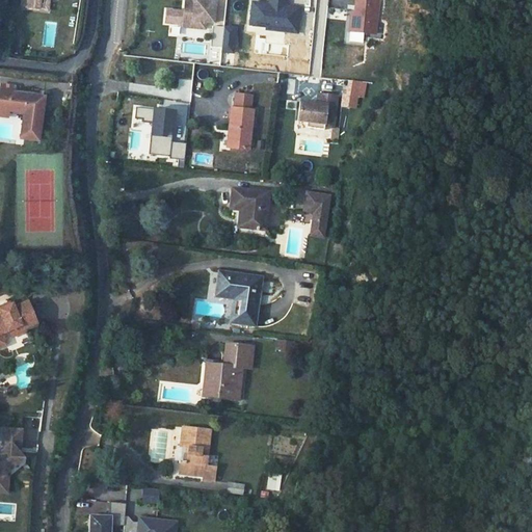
[(30,0),(30,6),(44,8),(44,4),(46,4),(46,0),(30,0)]
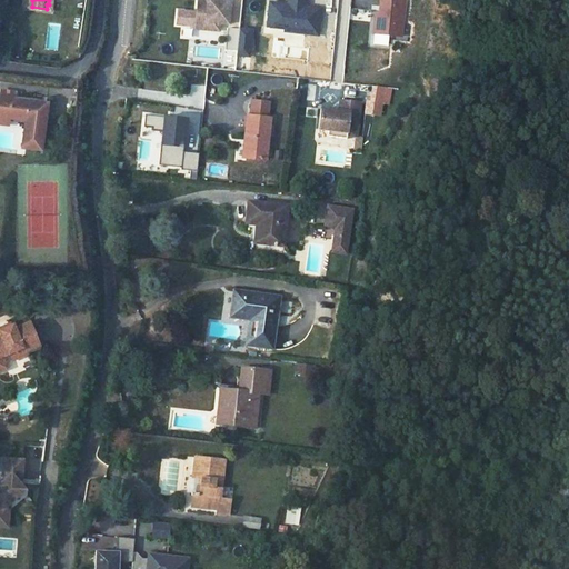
[(47,5),(47,9),(57,10),(57,0),(49,0),(49,5),(47,5)]
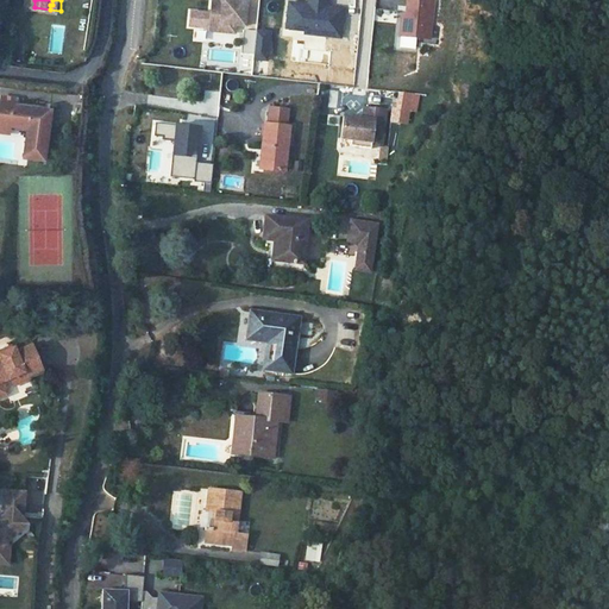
[(217,0),(215,25),(226,26),(227,18),(242,19),(250,20),(251,0),(217,0)]
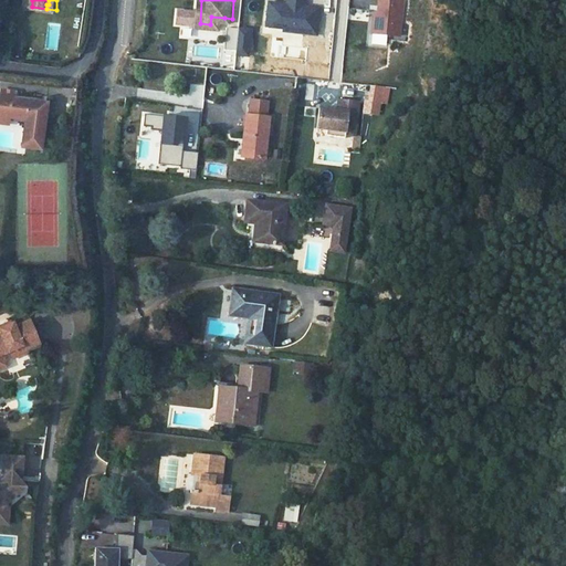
[(305,4),(305,0),(286,0),(286,3),(269,1),(266,27),(283,28),(283,31),(318,35),(321,7),(305,4)]
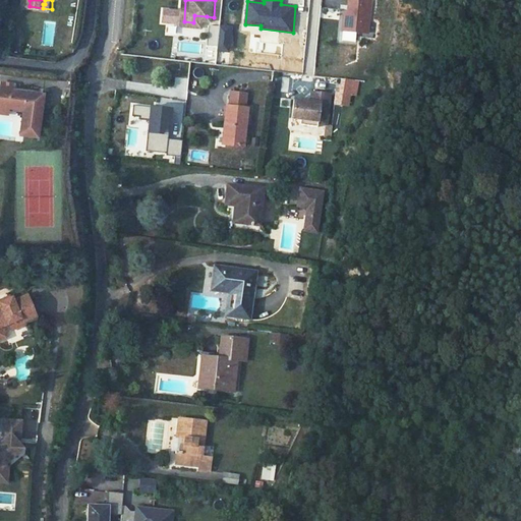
[(349,0),(349,12),(342,12),(340,31),(370,33),(372,0),(349,0)]
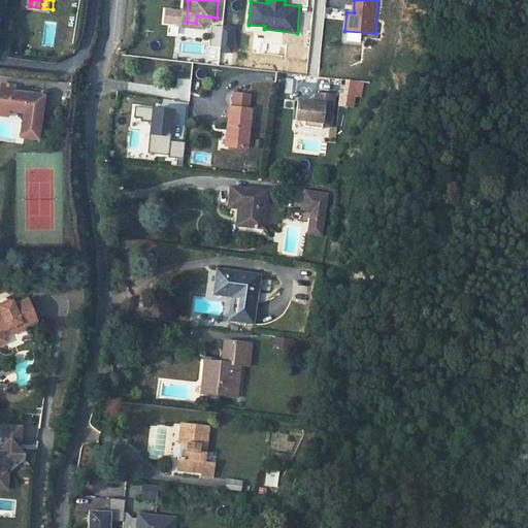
[(224,50),(233,50),(233,28),(225,27),(224,50)]
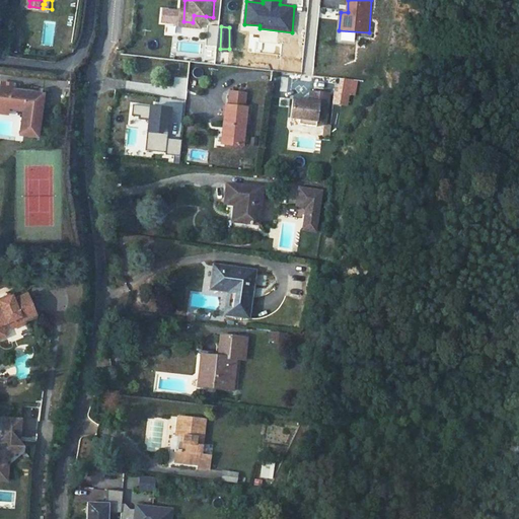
[(15,41),(13,50),(20,51),(21,42),(15,41)]
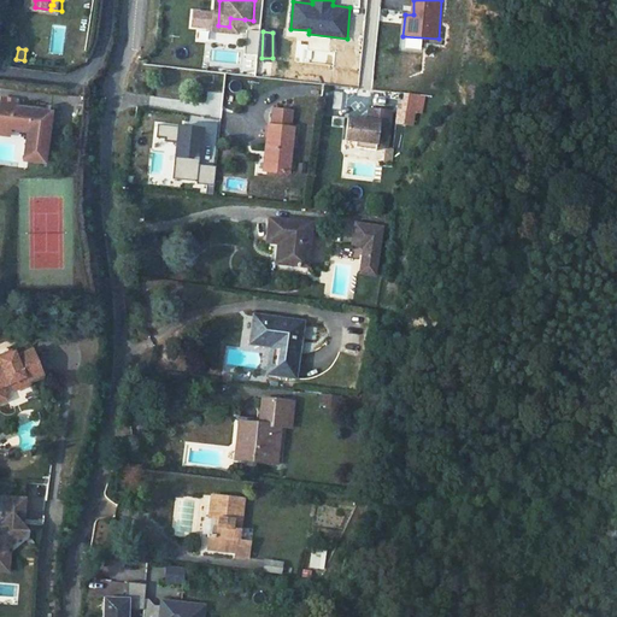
[(342,109),(344,92),(334,90),(333,109),(342,109)]
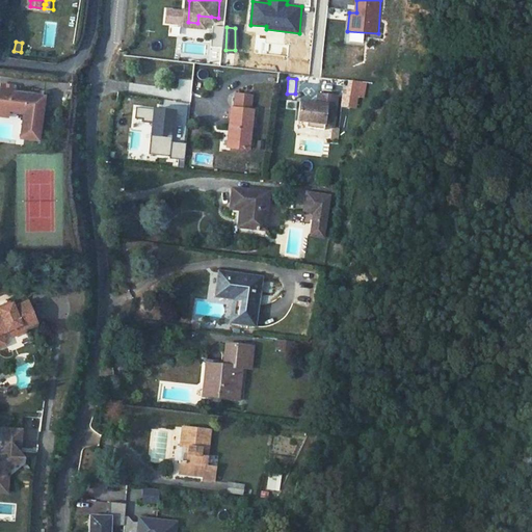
[(0,106),(6,108),(20,110),(16,136),(34,139),(42,96),(8,90),(9,83),(0,81),(0,106)]
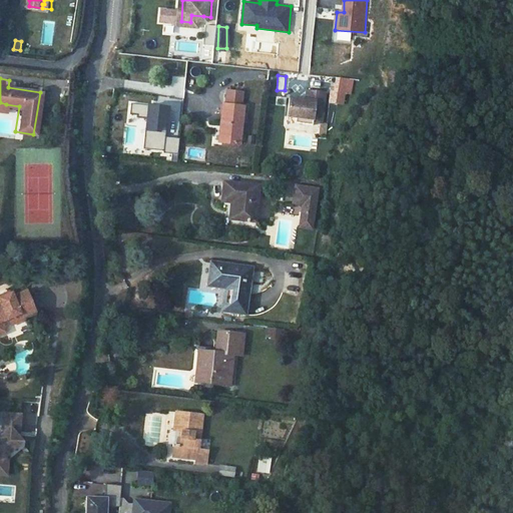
[(351,93),(352,87),(340,86),(339,102),(344,103),(345,93),(351,93)]
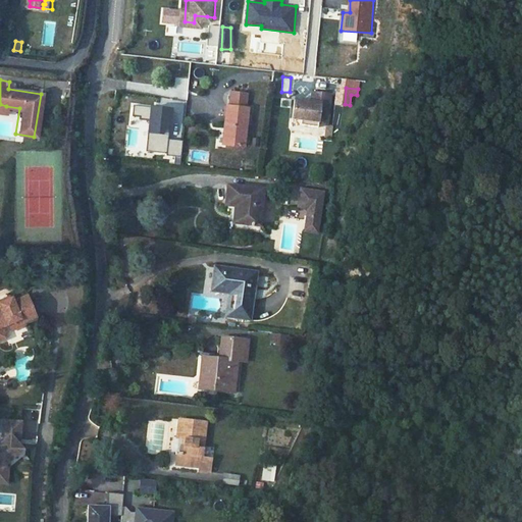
[(332,93),(313,91),(312,100),(296,99),(294,117),(303,118),(319,120),(319,122),(328,124),(332,93)]
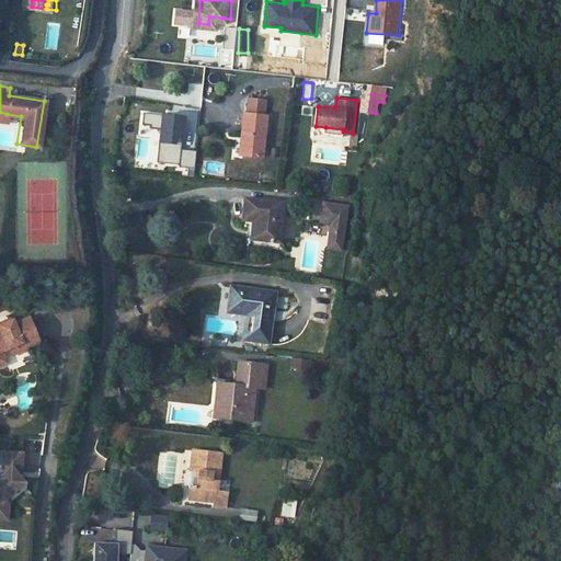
[(268,115),(243,112),(241,134),(244,134),(242,156),(263,158),(268,115)]
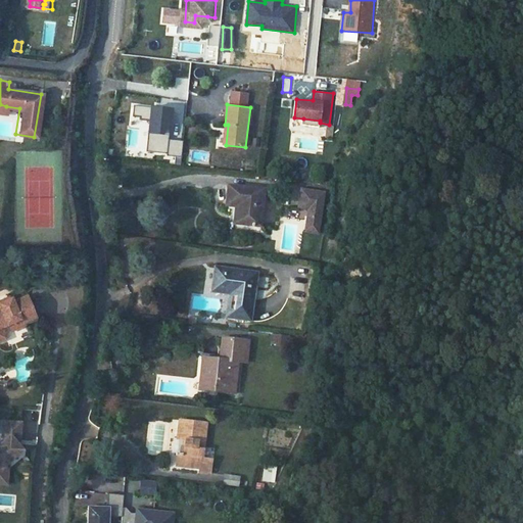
[(141,120),(150,121),(151,107),(135,105),(134,115),(141,116),(141,120)]
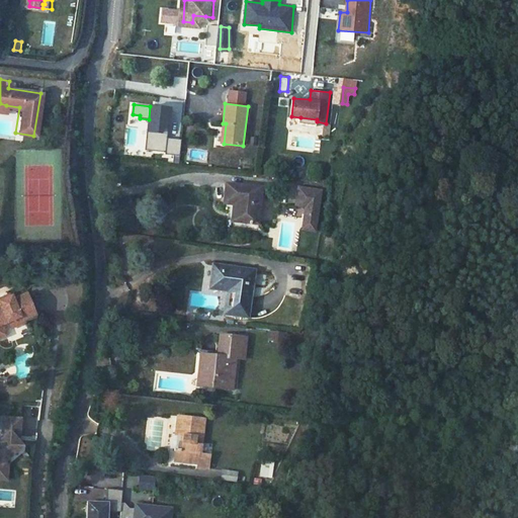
[(171,108),(150,106),(149,119),(148,131),(168,133),(171,108)]
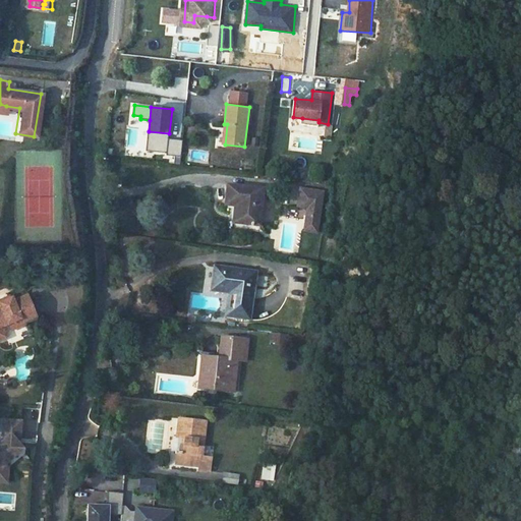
[(169,133),(149,131),(147,150),(167,152),(169,138),(169,133)]
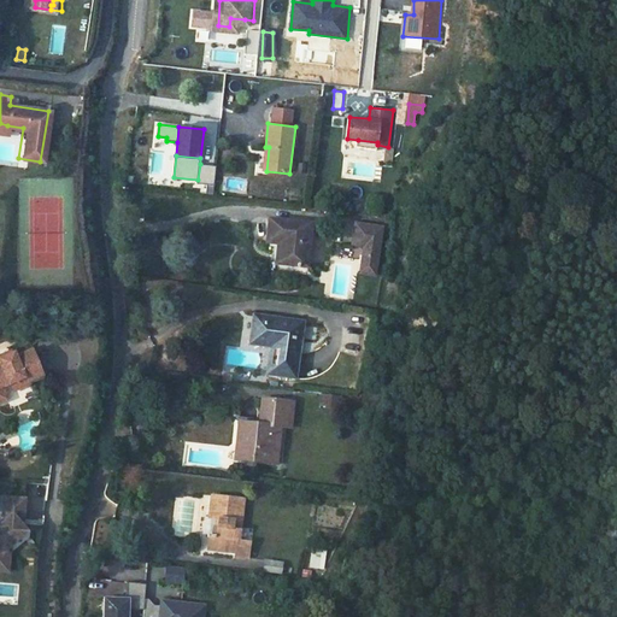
[(216,166),(200,164),(198,180),(198,182),(213,184),(216,166)]
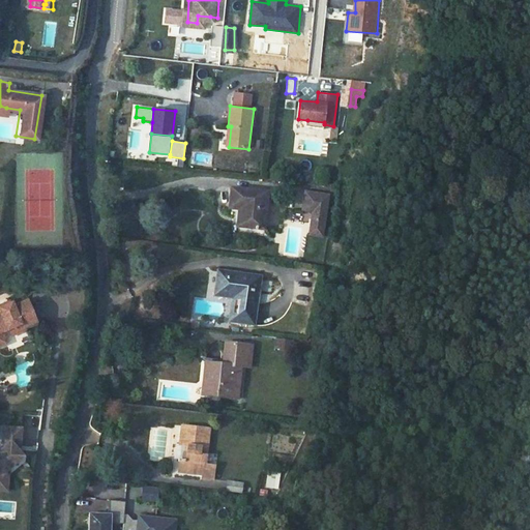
[(238,227),(262,229),(266,193),(232,188),(230,207),(240,208),(238,227)]
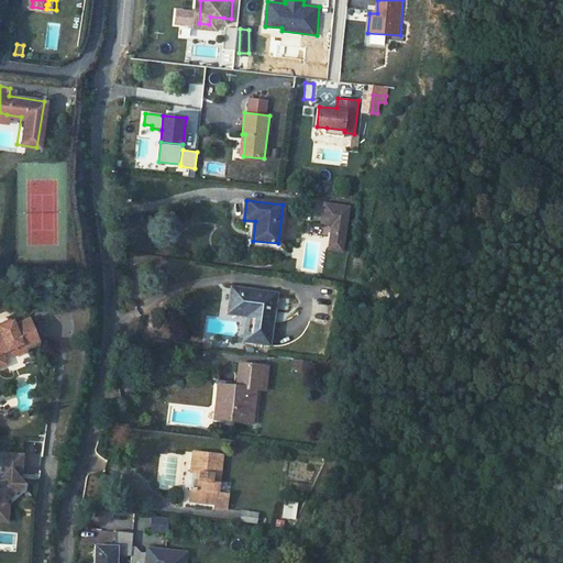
[(345,206),(321,202),(319,222),(330,223),(328,247),(342,249),(345,206)]
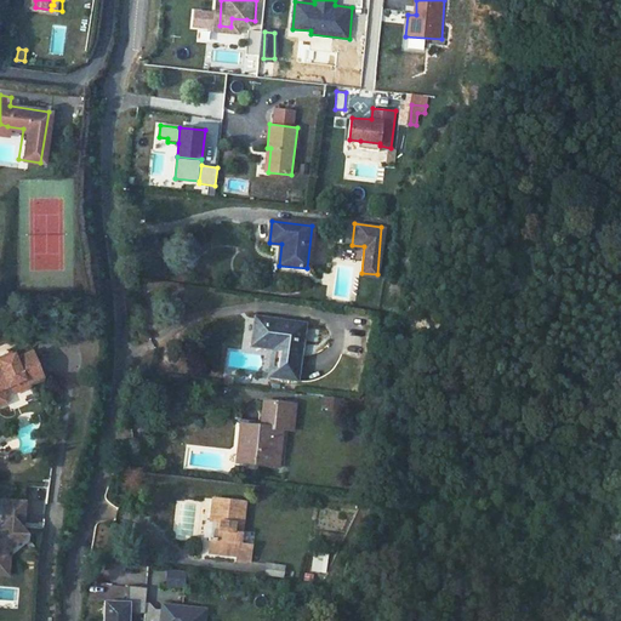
[(265,319),(254,317),(251,342),(275,345),(272,375),(297,380),(305,324),(280,320),(280,317),(265,315),(265,319)]
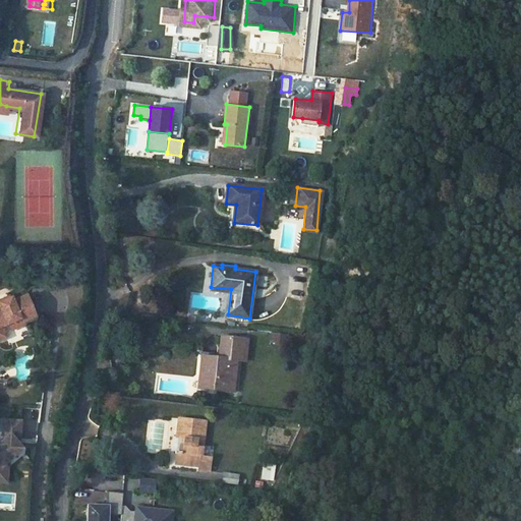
[(2,333),(7,343),(19,336),(16,330),(22,327),(36,320),(41,316),(32,300),(21,306),(19,304),(7,310),(10,313),(0,319),(6,331),(2,333)]
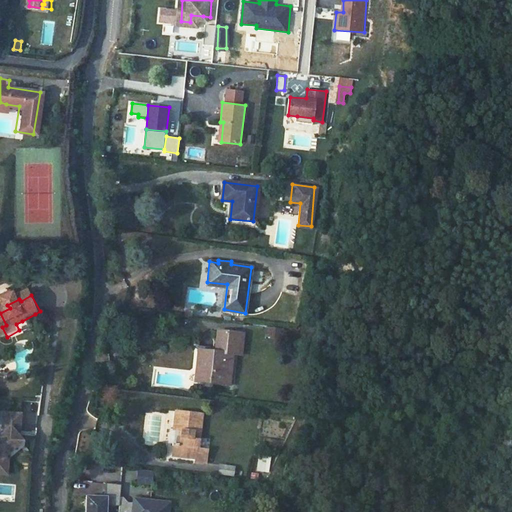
[(35,314),(22,321),(25,328),(38,320),(35,314)]
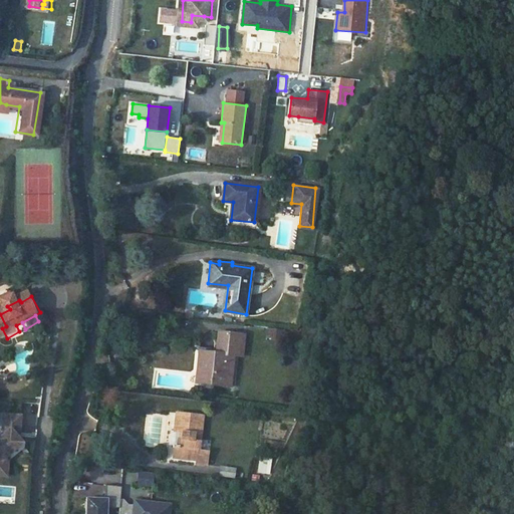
[(267,327),(266,339),(285,340),(285,329),(267,327)]
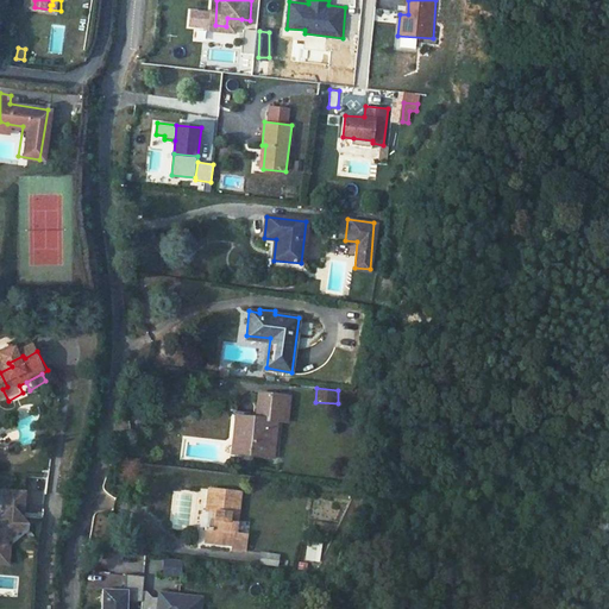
[(274,457),(277,421),(283,422),(284,395),(258,393),(256,416),(237,414),(233,439),(250,440),(249,454),(274,457)]
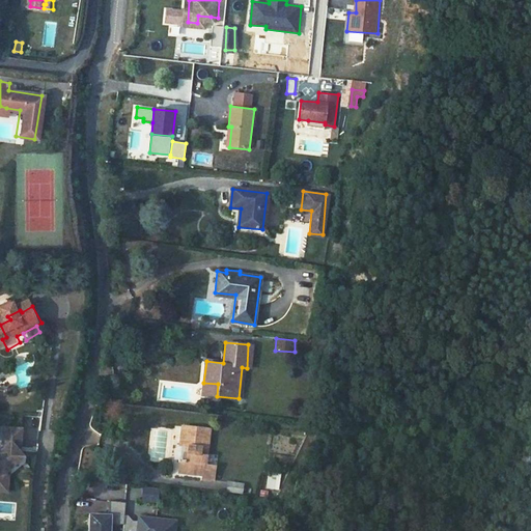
[(20,426),(2,425),(1,443),(4,445),(0,448),(0,483),(2,484),(2,473),(8,467),(22,454),(16,447),(16,443),(19,444),(20,426)]
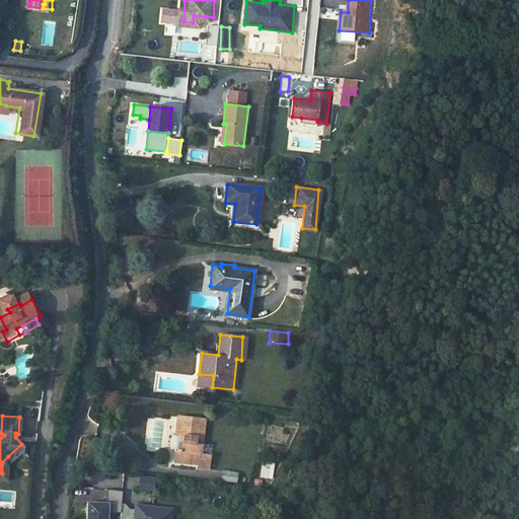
[(214,428),(187,424),(184,442),(193,442),(192,449),(188,449),(186,467),(207,469),(206,475),(217,476),(219,461),(209,460),(214,428)]
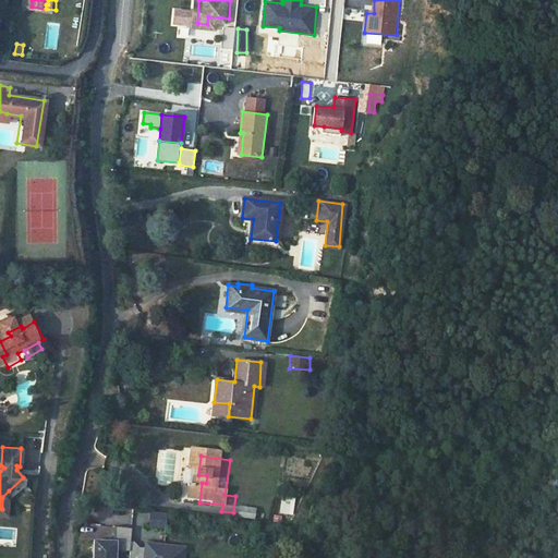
[(2,509),(0,508),(0,513),(8,514),(9,490),(2,497),(2,509)]
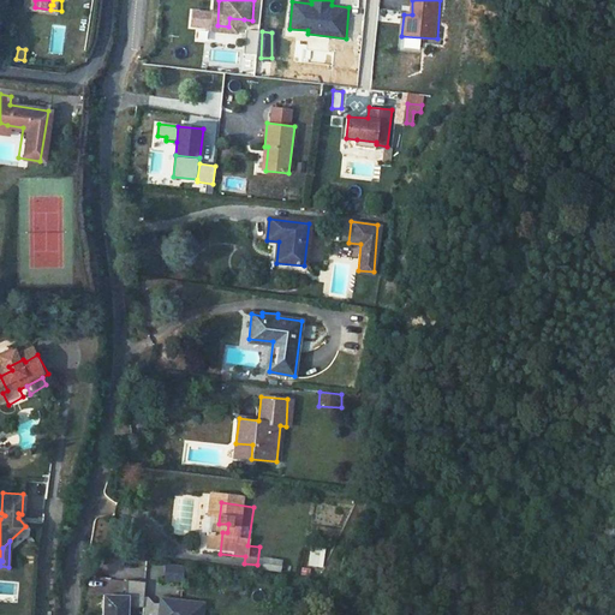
[(327,548),(318,547),(315,566),(324,567),(327,548)]
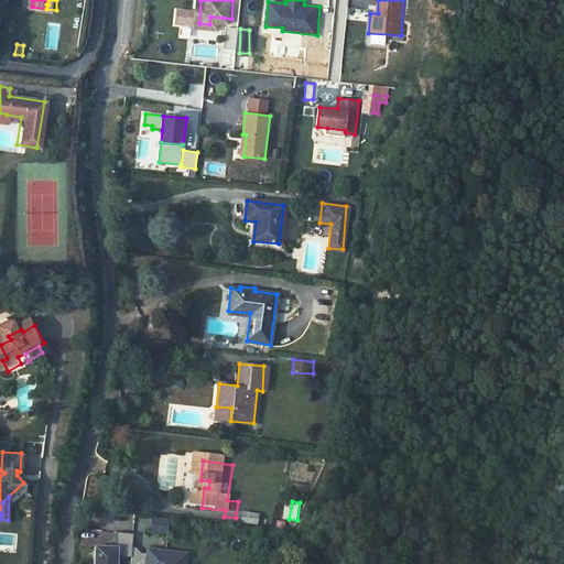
[(241,521),(259,523),(260,512),(243,510),(241,521)]
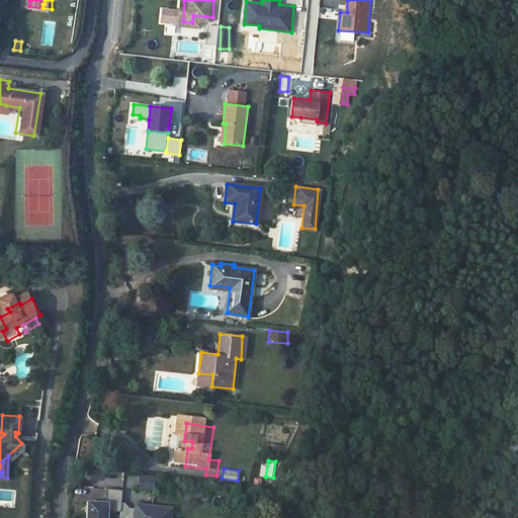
[(139,489),(155,491),(157,476),(141,473),(139,489)]
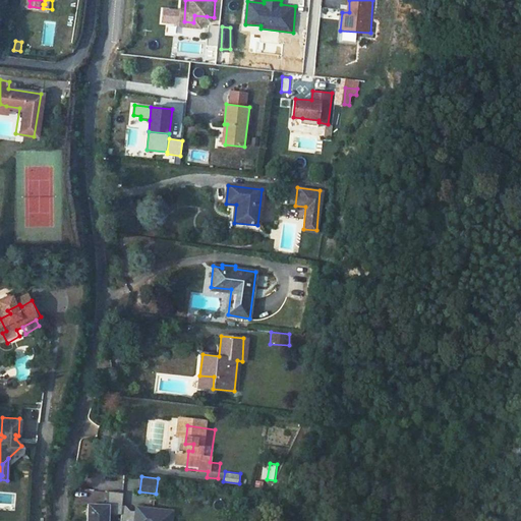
[(122,511),(123,494),(109,491),(108,506),(99,506),(99,508),(94,507),(94,505),(89,505),(88,520),(107,520),(108,514),(108,510),(122,511)]
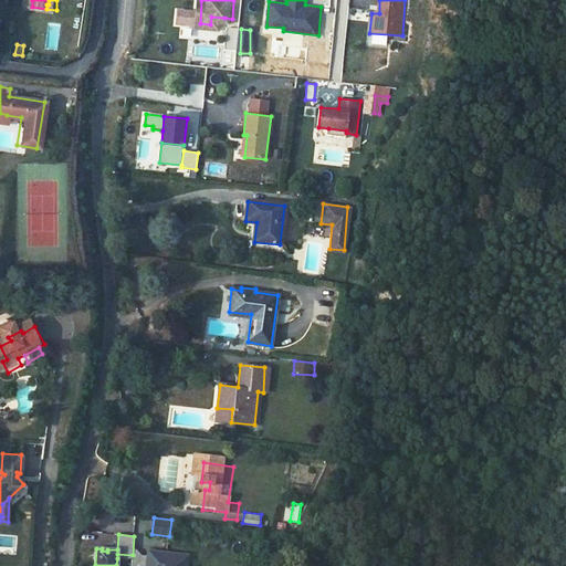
[(181,565),(184,557),(147,553),(145,565),(181,565)]
